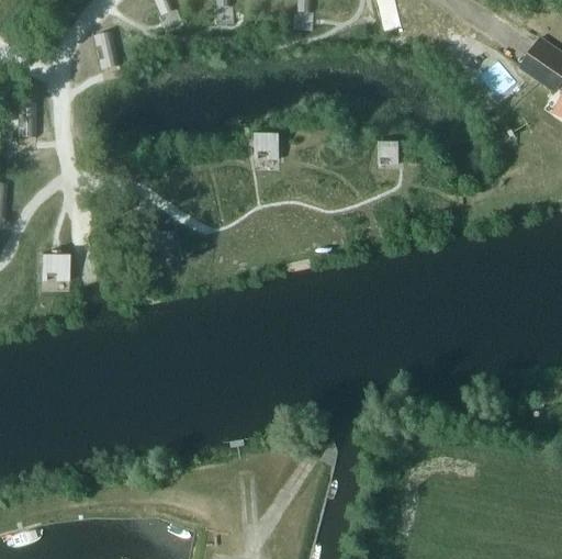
[(154,0),(160,14),(172,10),(168,0),(154,0)]
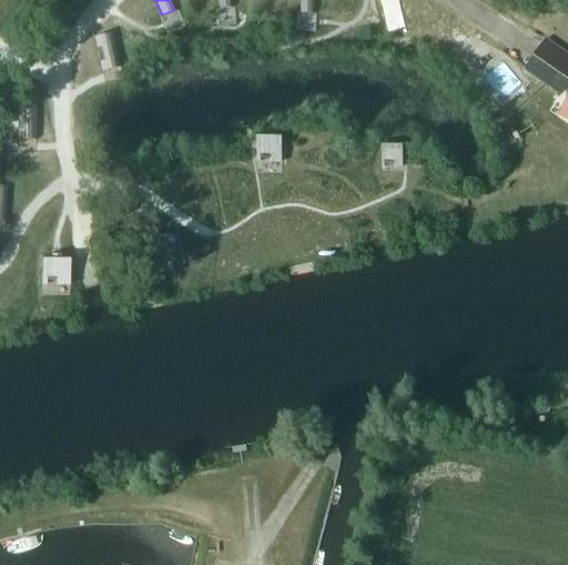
[(300,0),(300,11),(313,12),(313,0),(300,0)]
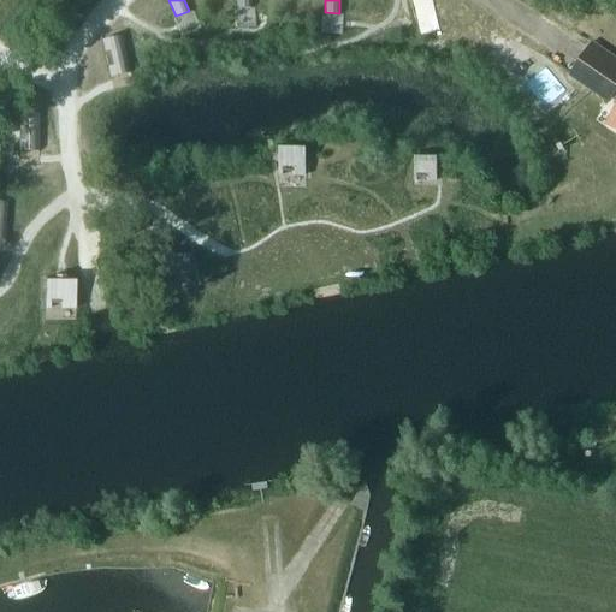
[(413,0),(410,4),(475,48),(492,23),(458,0),(413,0)]
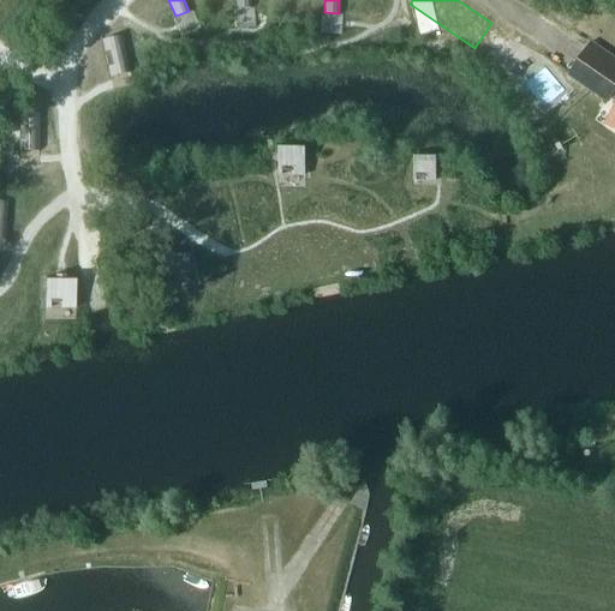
[(129,71),(121,36),(103,40),(111,75),(129,71)]
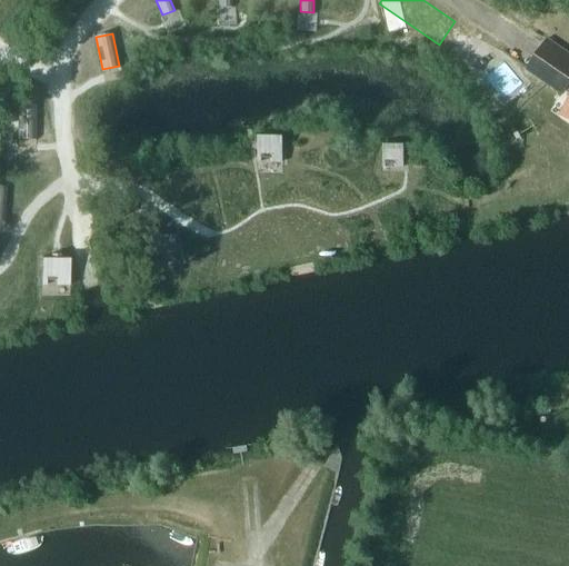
[(562,90),(563,88),(568,91),(568,100),(561,111),(568,115),(568,65),(563,73),(550,63),(542,76),(562,90)]
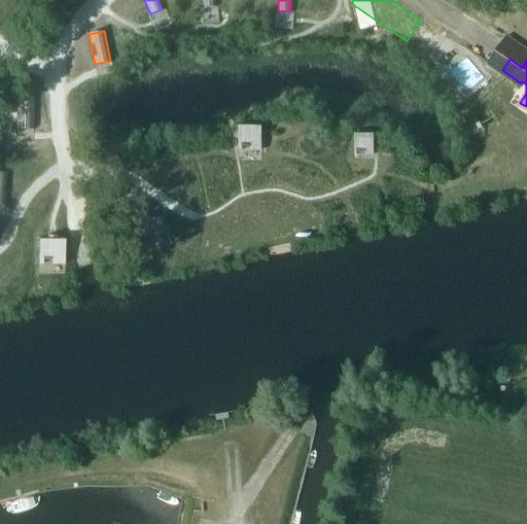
[(18,96),(16,128),(33,128),(34,97),(18,96)]
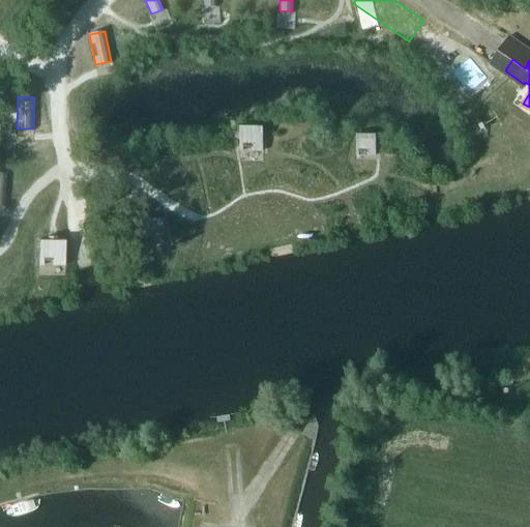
[(240,125),(240,142),(243,142),(253,142),(255,142),(255,147),(263,147),(263,126),(240,125)]
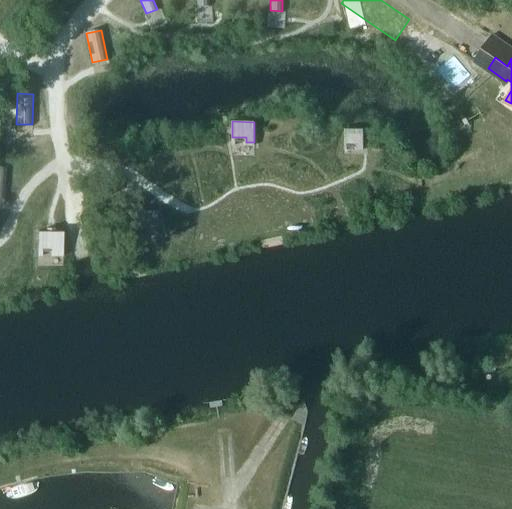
[(345,128),(344,143),(357,143),(357,147),(363,147),(363,129),(345,128)]
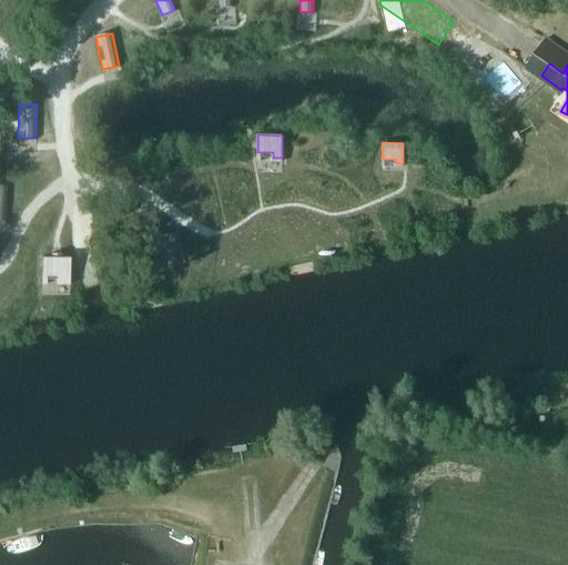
[(42,254),(42,272),(46,272),(56,272),(58,272),(57,278),(69,278),(69,255),(60,254),(51,254),(42,254)]
